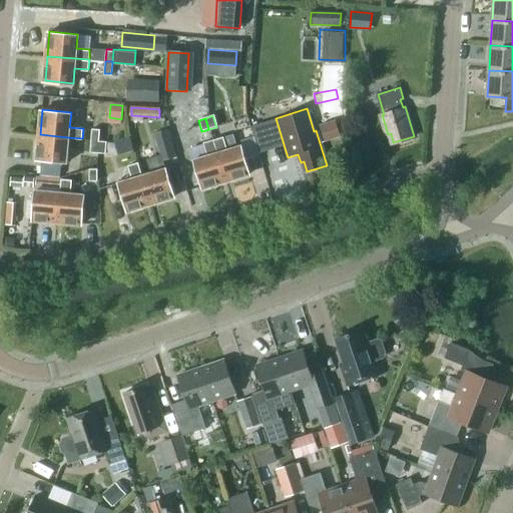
[(323,134),(338,129),(335,120),(320,125),(323,134)]
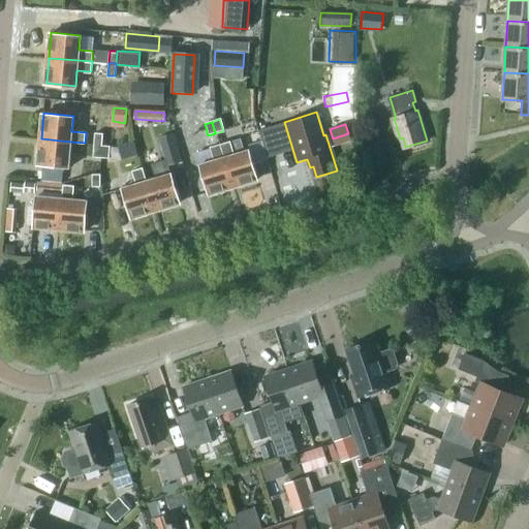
[(94,144),(102,145),(103,132),(96,131),(94,144)]
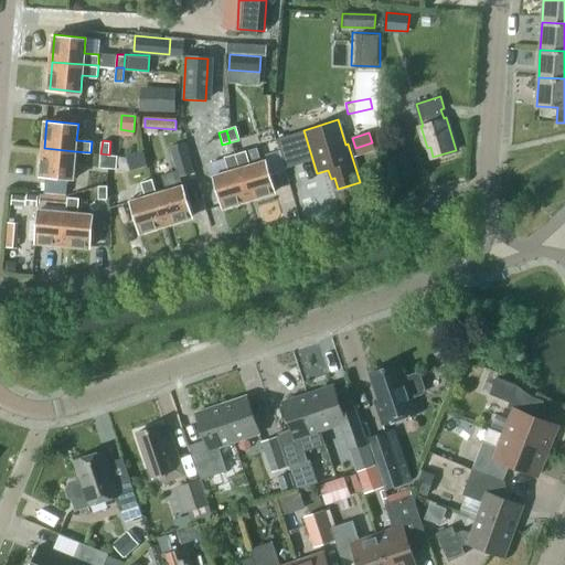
[(183,145),(169,149),(176,172),(177,172),(178,178),(192,173),(183,145)]
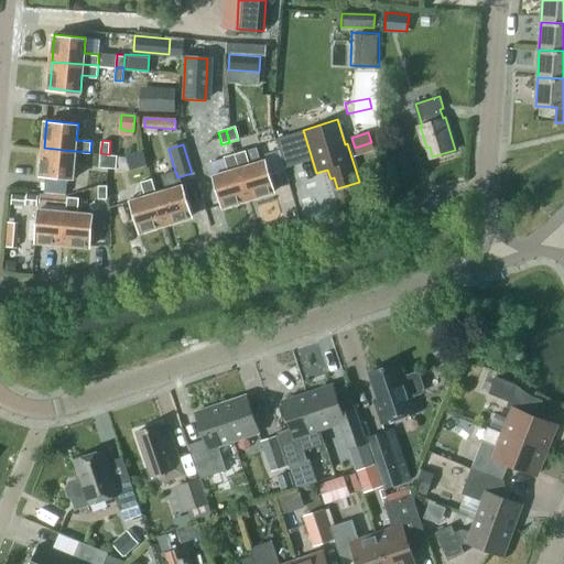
[(73,177),(75,151),(44,148),(42,175),(73,177)]
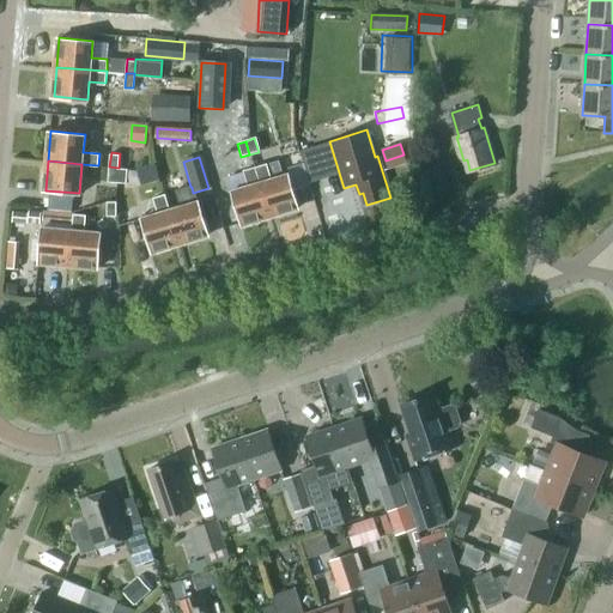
[(268,217),(298,208),(287,175),(271,181),(266,165),(254,169),(268,217)]
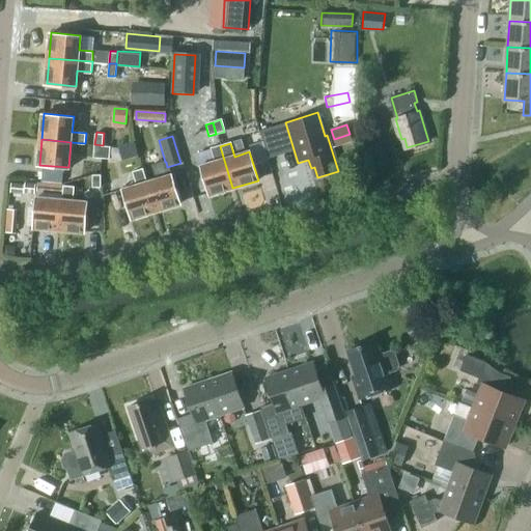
[(94,144),(93,157),(102,158),(103,145),(94,144)]
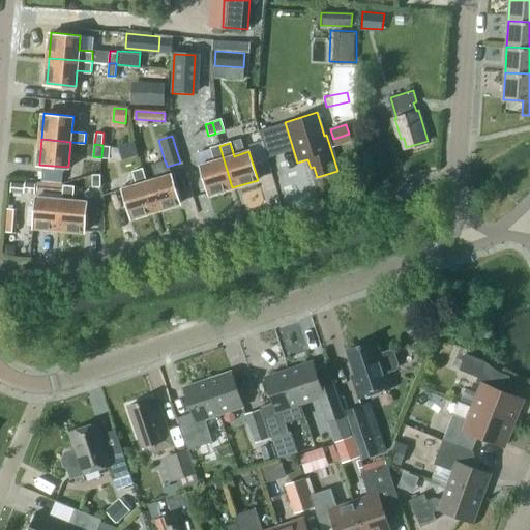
[(111,146),(102,145),(101,157),(109,157),(111,146)]
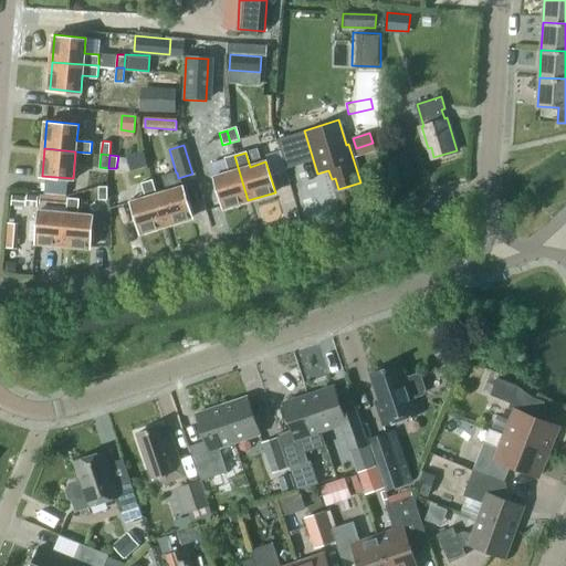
[(221,208),(248,200),(234,156),(223,159),(228,174),(212,178),(221,208)]
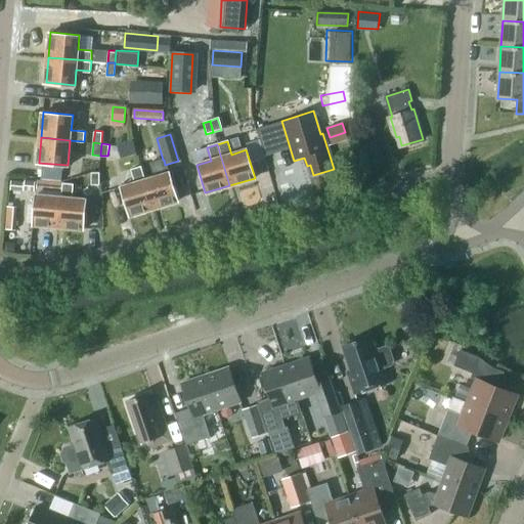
[(168,174),(165,165),(164,160),(163,160),(149,163),(154,178),(145,180),(154,209),(177,202),(169,173),(168,174)]
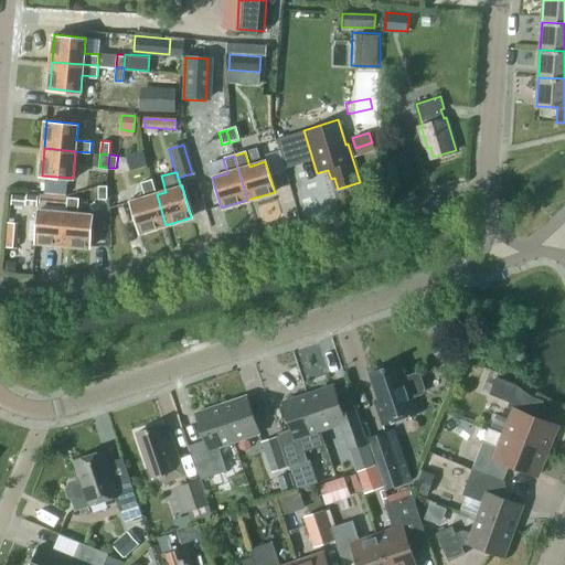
[(146,198),(130,202),(139,233),(166,225),(157,194),(152,181),(141,183),(146,198)]
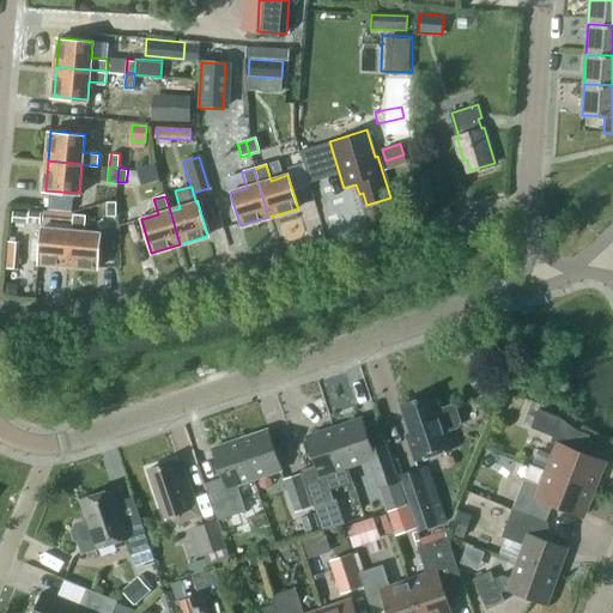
[(107,202),(107,217),(116,217),(116,202),(107,202)]
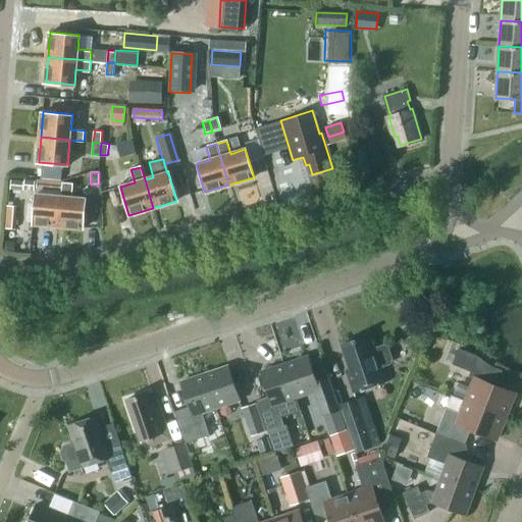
[(11,188),(23,189),(23,180),(11,179),(11,188)]
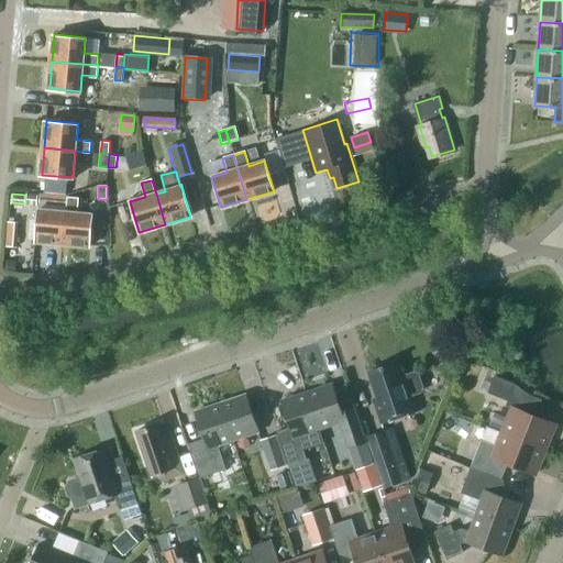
[(37,195),(26,194),(26,202),(37,203),(37,195)]
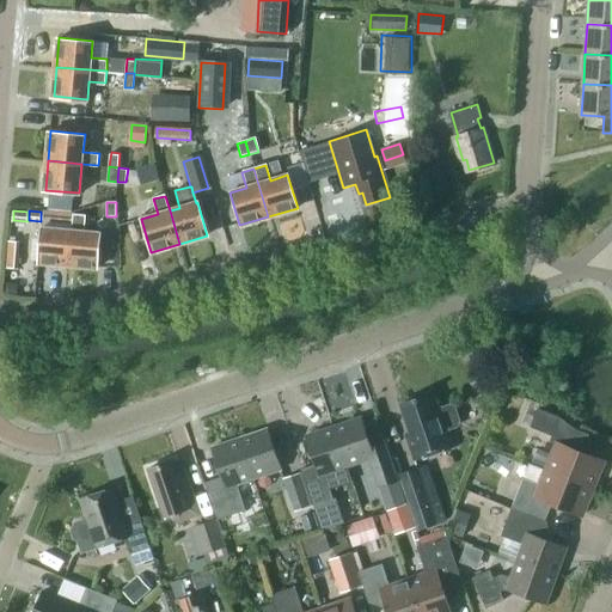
[(43,212),(43,220),(72,224),(73,214),(43,212)]
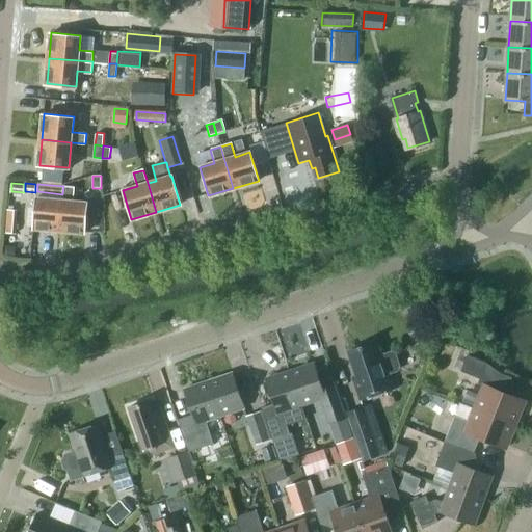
[(59,230),(84,233),(87,203),(72,201),(74,187),(63,186),(61,200),(59,230)]
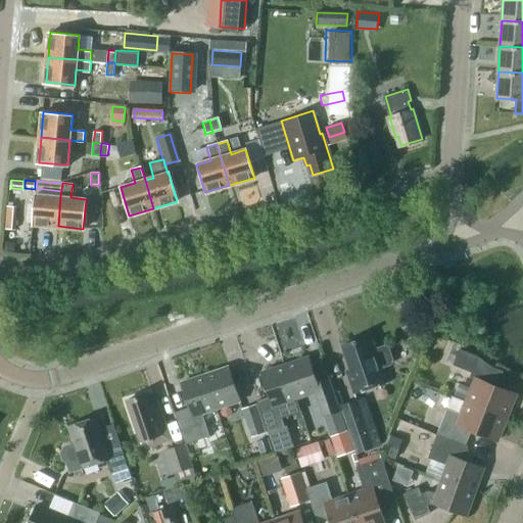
[(36,194),(33,224),(58,226),(60,196),(36,194)]
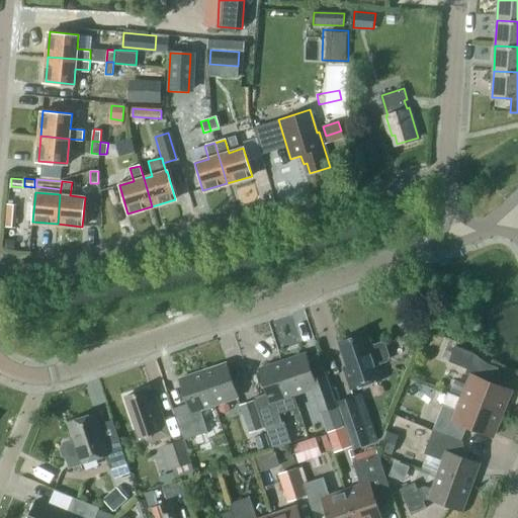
[(7,204),(5,227),(15,228),(17,204),(7,204)]
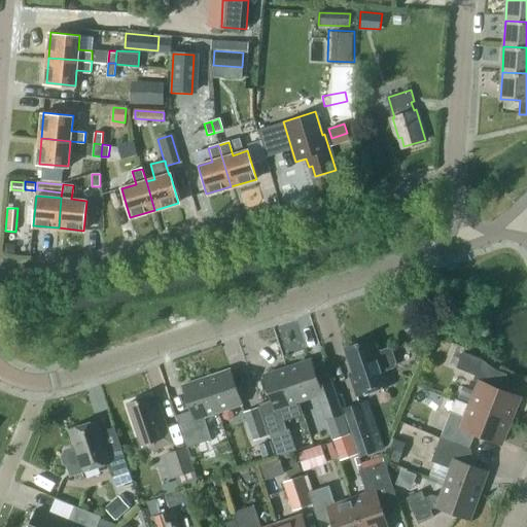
[(14,253),(14,245),(6,244),(5,252),(14,253)]
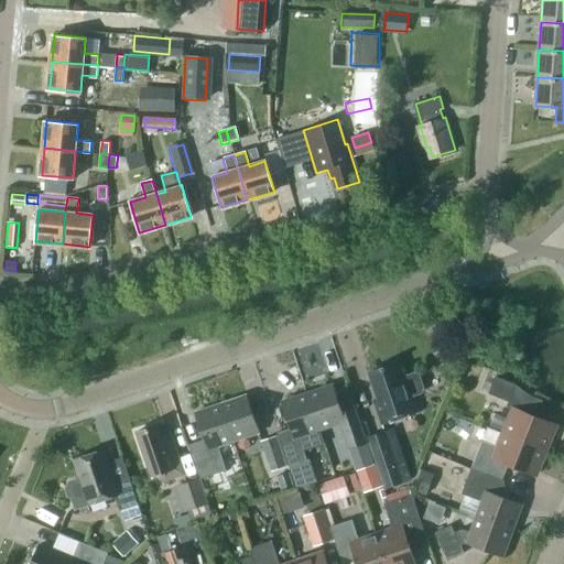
[(445,350),(442,355),(443,360),(448,364),(454,362),(456,357),(455,351),(451,349),(445,350)]
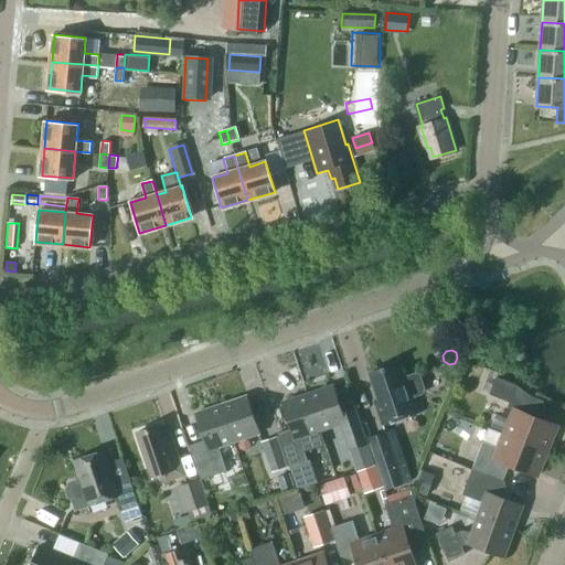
[(412,394),(420,391),(423,386),(419,374),(415,372),(405,375),(404,372),(401,373),(396,362),(370,371),(379,397),(374,398),(382,423),(417,411),(412,394)]
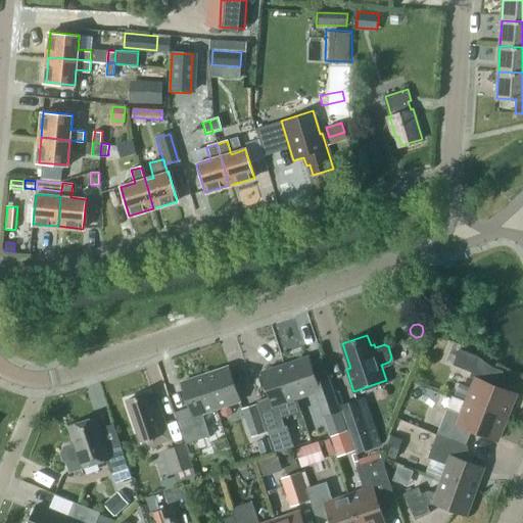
[(478,355),(459,348),(453,364),(472,371),(478,355)]
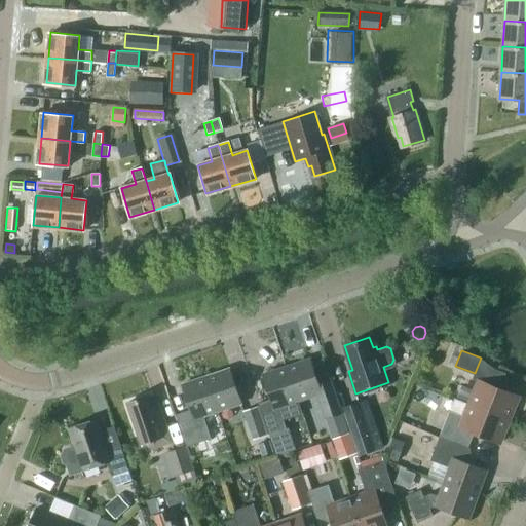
[(341,411),(331,379),(318,383),(310,357),(287,365),(298,400),(317,393),(326,416),(341,411)]
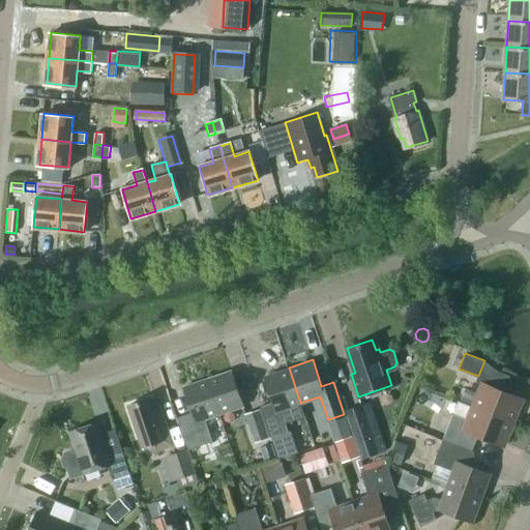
[(304,414),(300,403),(289,367),(265,375),(273,401),(260,405),(271,437),(289,431),(285,420),(304,414)]
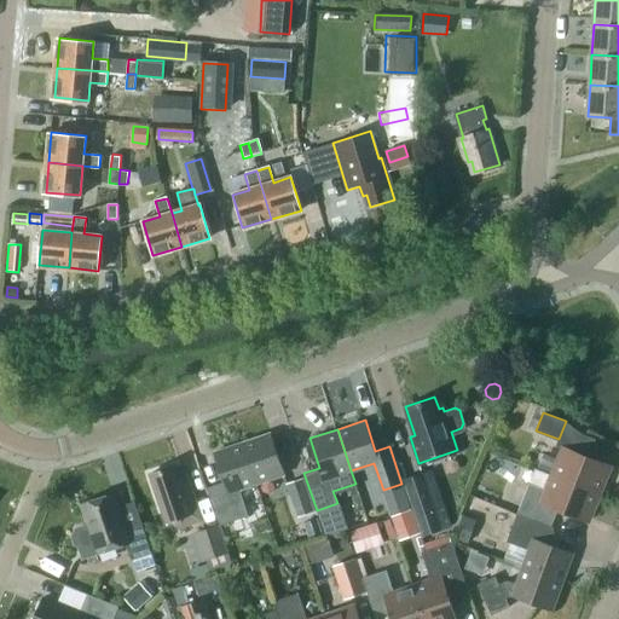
[(284,473),(270,432),(242,441),(256,482),(284,473)]
